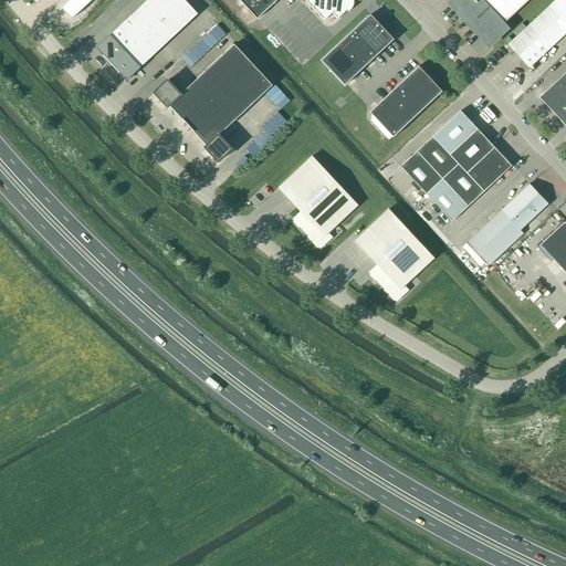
[(71,0),(63,8),(73,18),(91,0),(71,0)]
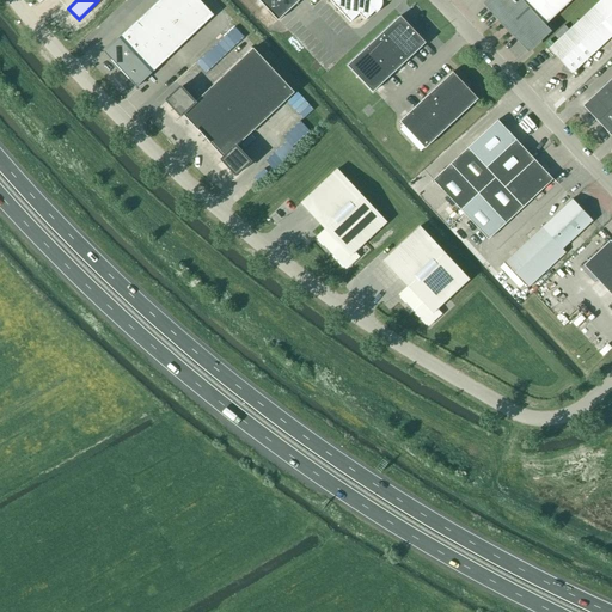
[(146,79),(214,16),(199,0),(160,0),(114,44),(104,53),(138,87),(146,79)]
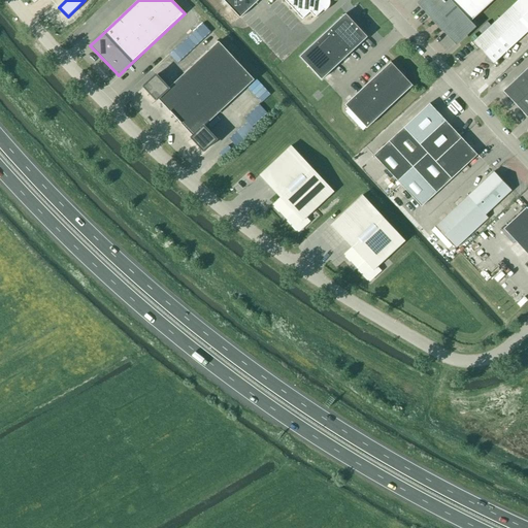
[(223,0),(240,18),(259,0),(284,0),(302,20),(310,12),(316,18),(324,10),(325,11),(328,9),(329,8),(329,7),(330,6),(330,5),(330,3),(330,2),(330,1),(329,0),(223,0)]
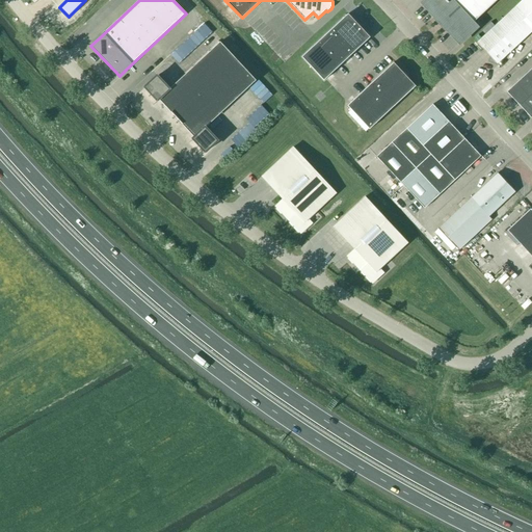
[(460,43),(476,27),(473,24),(498,0),(427,0),(424,3),(460,43)]
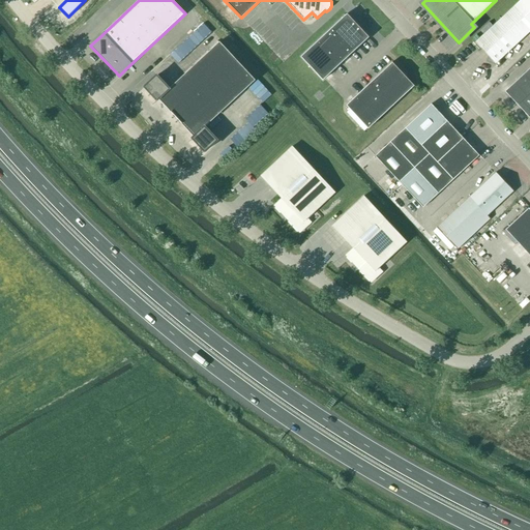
[(529,0),(521,0),(475,42),(496,64),(529,31),(529,0)]
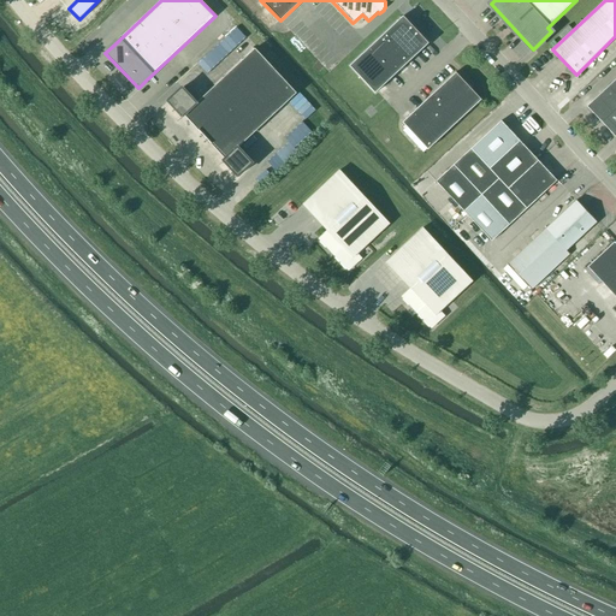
[(375,94),(430,43),(404,17),(350,66),(375,94)]
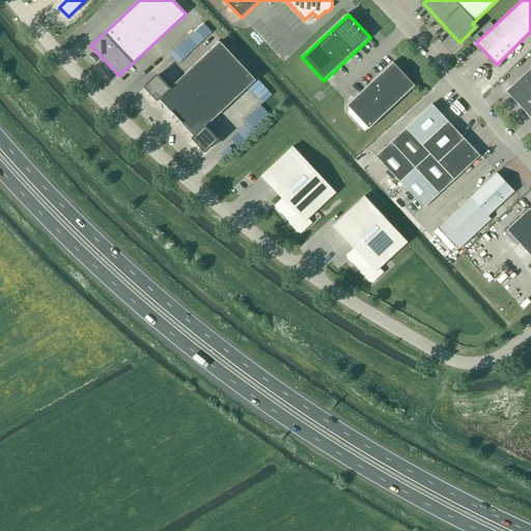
[(197,45),(211,29),(203,23),(189,38),(197,45)]
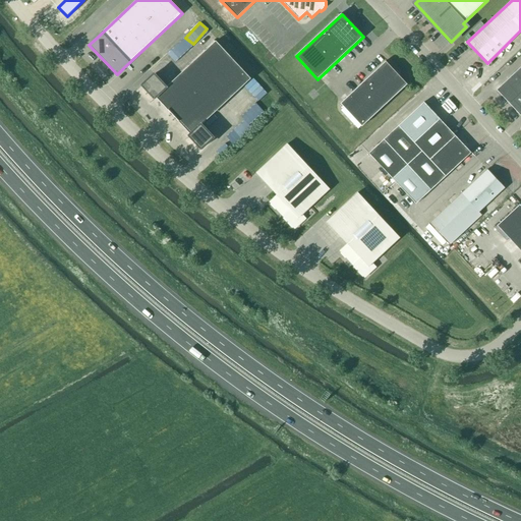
[(201,125),(251,79),(217,42),(167,88),(155,74),(142,85),(155,99),(157,98),(190,134),(189,136),(201,150),(214,138),(201,125)]
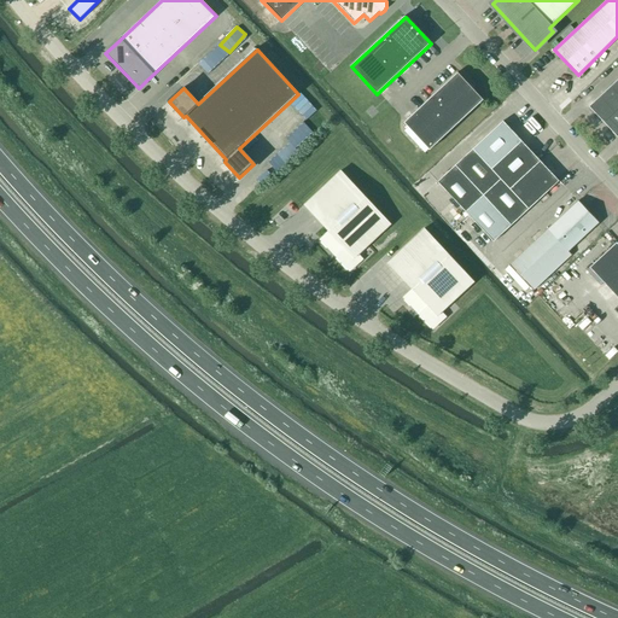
[(483,101),(484,100),(458,73),(458,74),(404,123),(430,151),(483,101)]
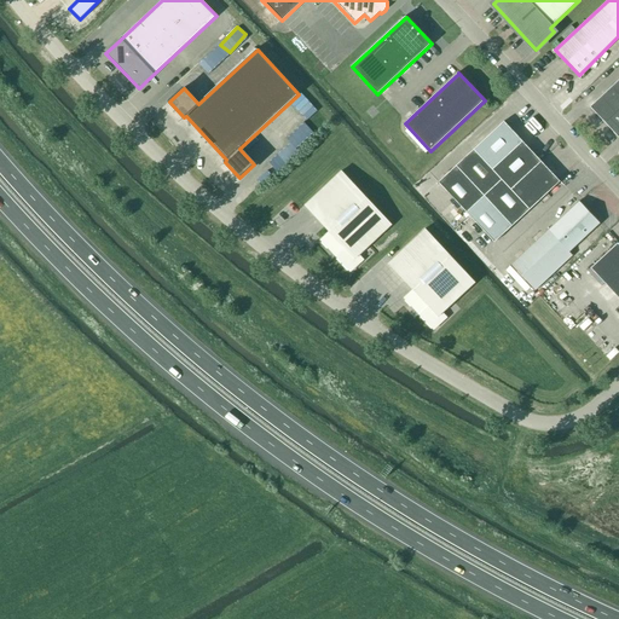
[(618,137),(618,80),(590,108),(618,138),(618,137)]
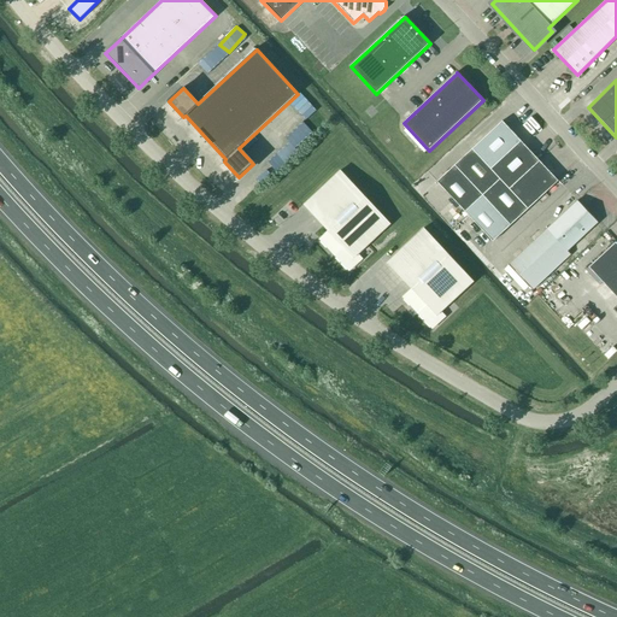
[(297,146),(312,131),(304,122),(288,137),(297,146)]
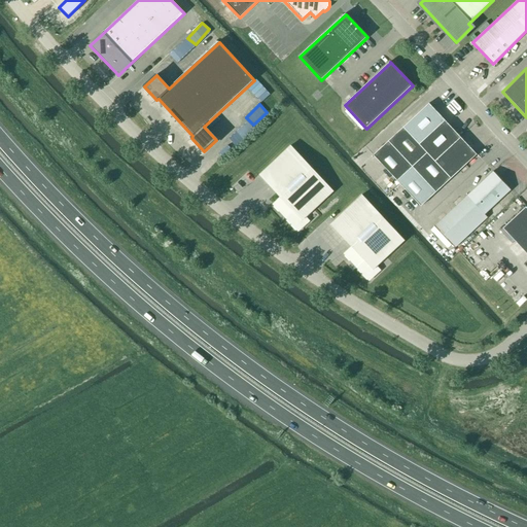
[(477,154),(429,104),(374,155),(421,207),(477,154)]
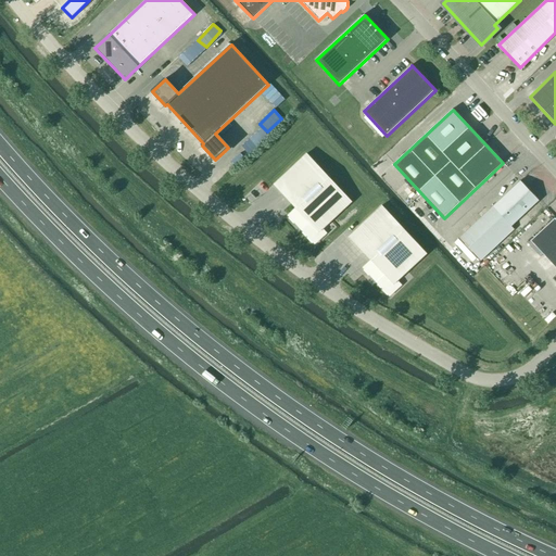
[(315,244),(327,234),(323,229),(352,202),(306,154),(275,185),(297,207),(288,216),(315,244)]
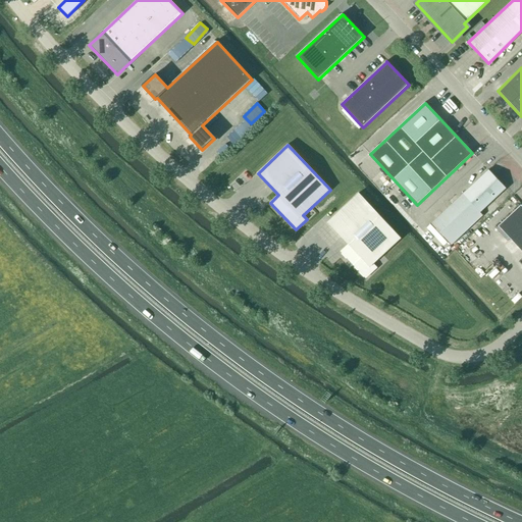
[(451,246),(483,216),(480,213),(506,189),(488,170),(431,223),(451,246)]
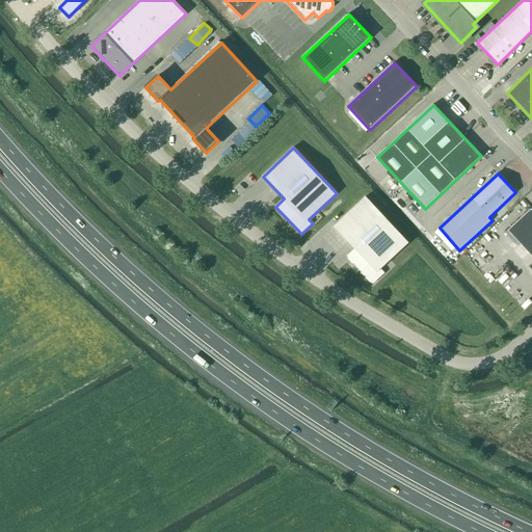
[(373,284),(384,273),(380,269),(408,243),(365,197),(335,227),(355,248),(347,256),(373,284)]
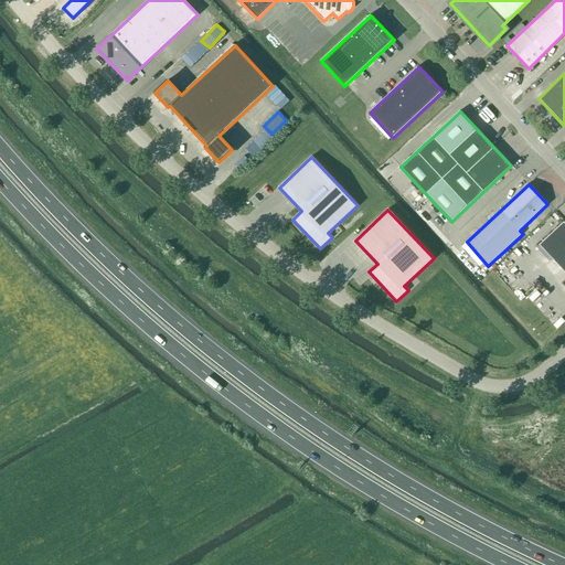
[(564,223),(564,222),(540,245),(564,272),(564,281),(563,284),(564,285),(564,223)]
